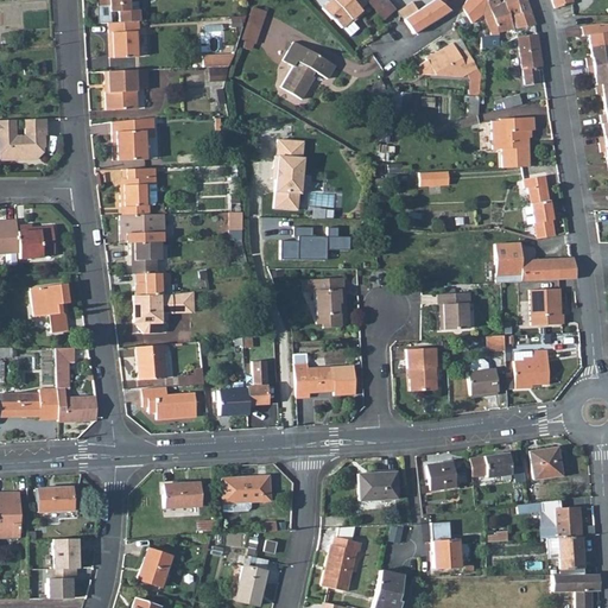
[(96,0),(97,6),(99,18),(111,18),(109,12),(118,12),(118,23),(137,21),(139,21),(138,10),(130,10),(128,1),(138,1),(137,0),(96,0)]
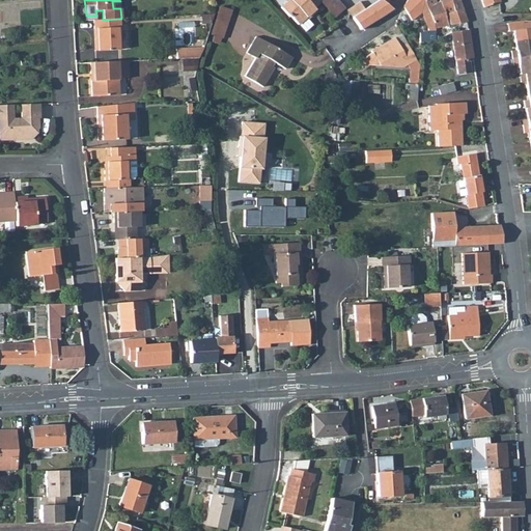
[(314,7),(320,1),(319,0),(287,0),(280,7),(289,17),(290,16),(298,24),(305,17),(307,19),(316,10),(314,7)]
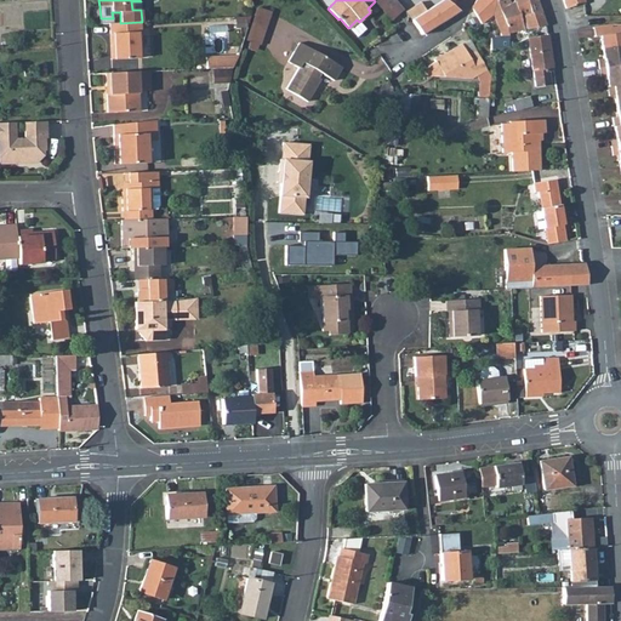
[(402,9),(394,0),(376,0),(375,1),(391,18),(402,9)]
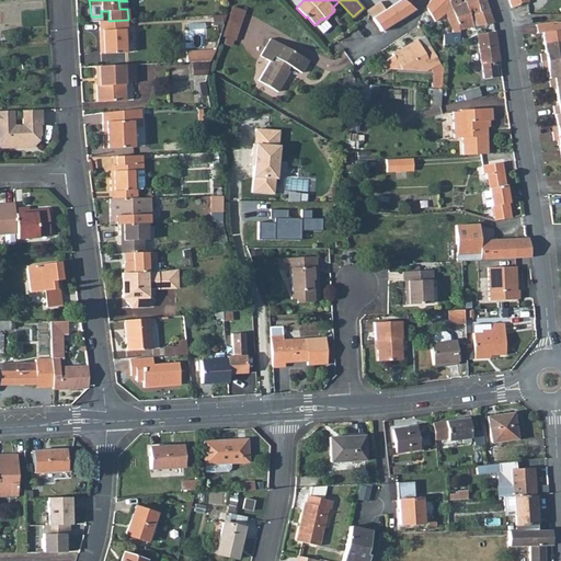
[(399,0),(385,10),(371,18),(381,31),(414,10),(402,0),(399,0)]
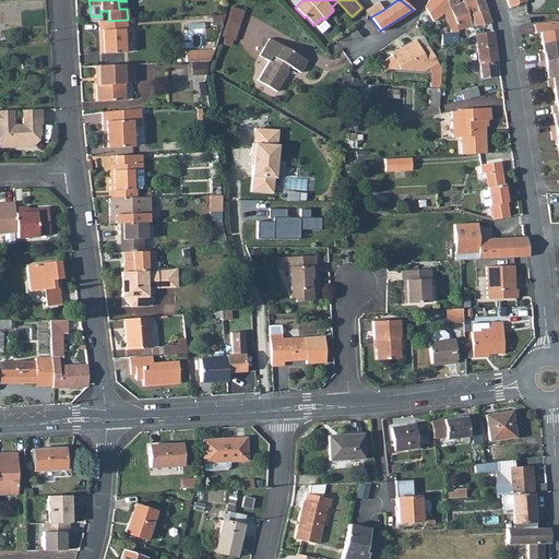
[(442,34),(441,45),(458,42),(458,37),(458,30),(450,8),(447,1),(445,0),(429,0),(425,6),(433,22),(444,13),(451,30),(453,30),(454,32),(442,34)]
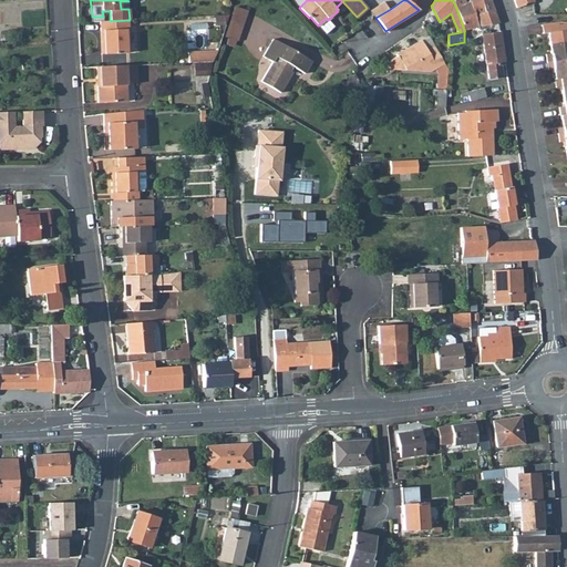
[(481,26),(498,23),(490,0),(468,0),(470,1),(466,3),(456,8),(464,30),(478,27),(477,21),(480,21),(481,26)]
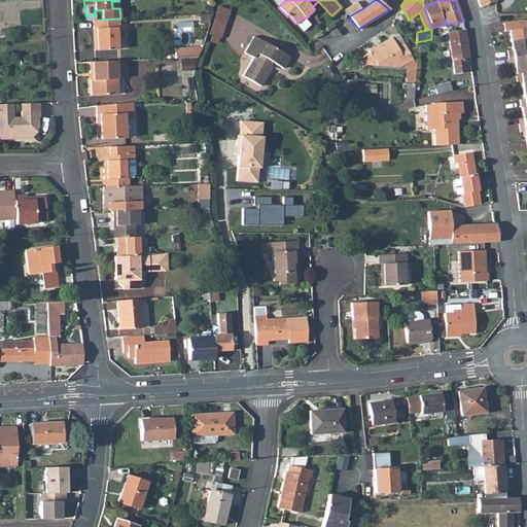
[(356,1),(344,9),(349,16),(361,9),(356,1)]
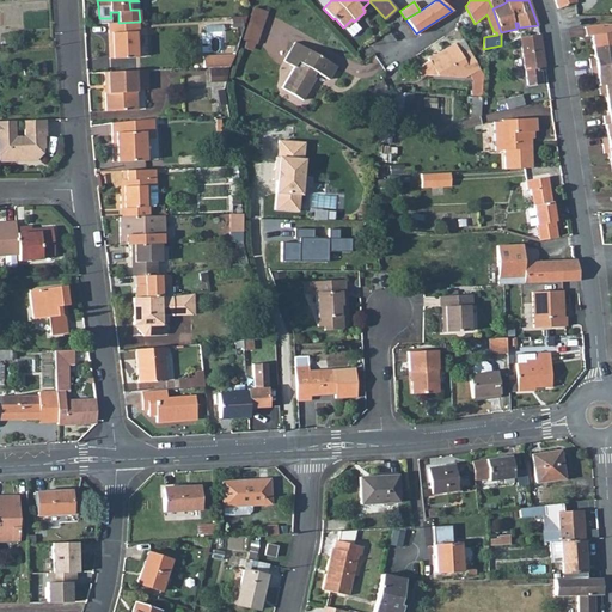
[(243,40),(254,43),(264,11),(254,7),(243,40)]
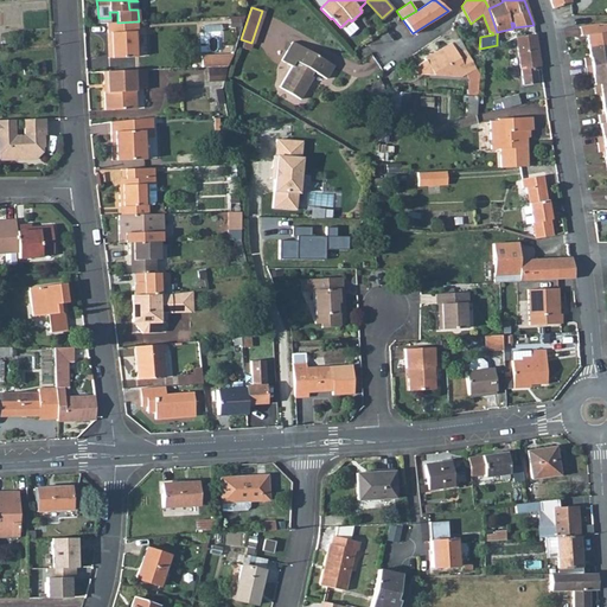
[(349,19),(340,27),(349,37),(357,29),(351,21),(349,19)]
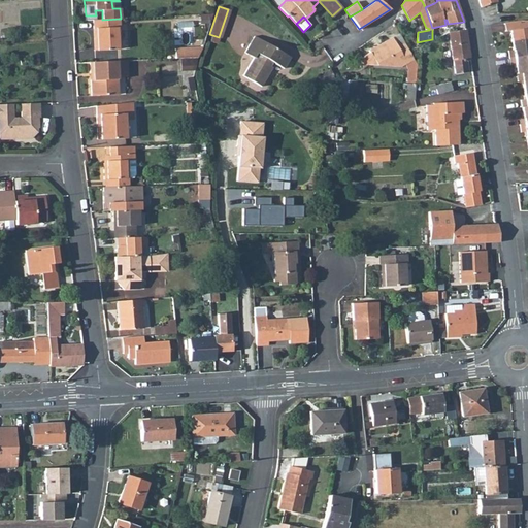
[(96,20),(93,20),(94,29),(96,29),(97,51),(118,50),(117,28),(120,28),(119,19),(102,20),(96,20)]
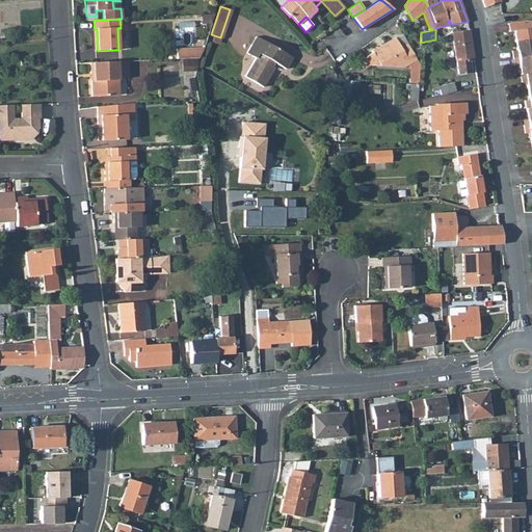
[(513,31),(515,41),(531,37),(531,21),(522,22),(508,24),(509,32),(513,31)]
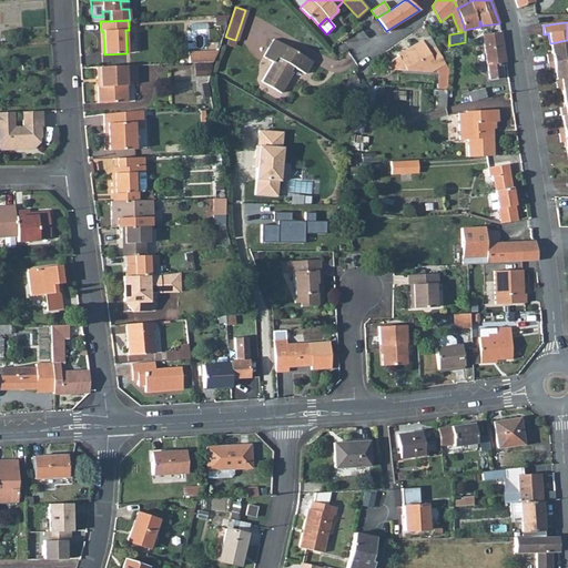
[(506,64),(500,31),(483,34),(485,52),(487,63),(489,79),(504,77),(501,64),(506,64)]
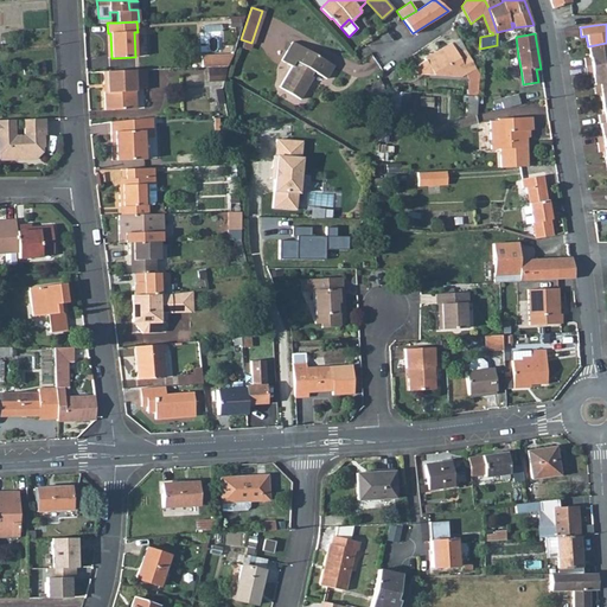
[(313,71),(326,78),(333,65),(293,42),(281,61),(292,66),(279,87),(300,100),(313,77),(311,76),(313,71)]
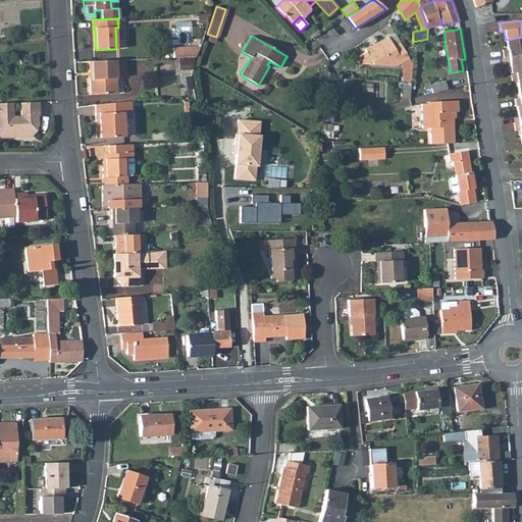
[(364,64),(396,66),(409,59),(400,43),(394,47),(387,37),(365,50),(366,52),(360,56),(364,64)]
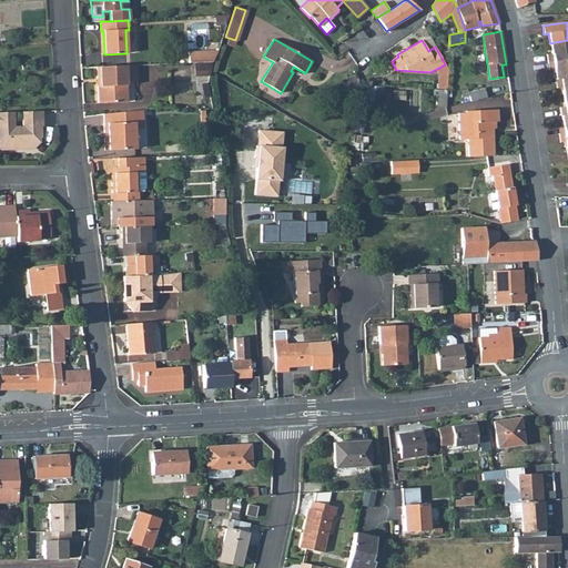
[(546,54),(548,62),(567,59),(567,40),(550,43),(551,53),(546,54)]
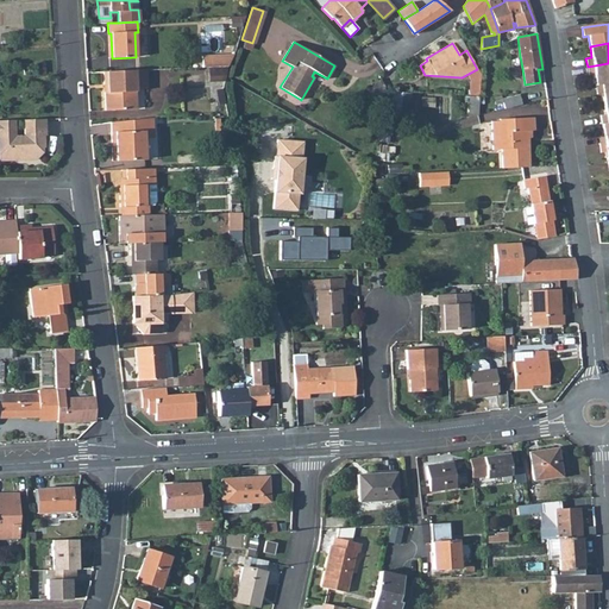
[(223,55),(202,56),(202,68),(209,67),(224,67),(223,55)]
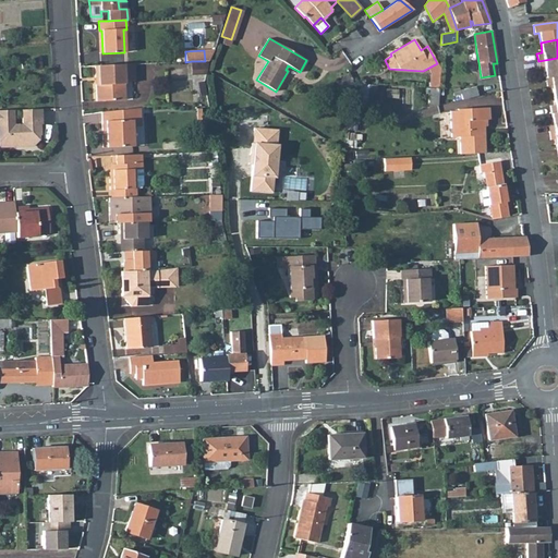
[(214,50),(204,50),(205,61),(209,61),(214,50)]
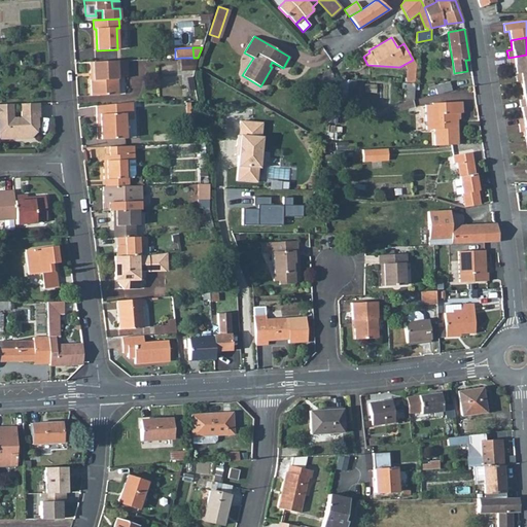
[(514,65),(516,74),(520,73),(526,71),(526,55),(508,58),(510,65),(514,65)]
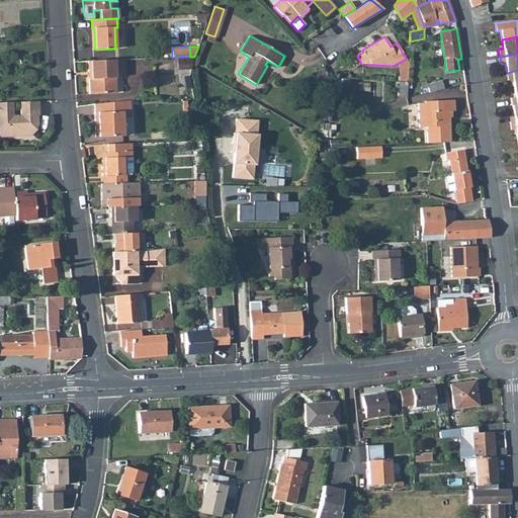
[(361,64),(357,56),(350,59),(353,63),(361,64)]
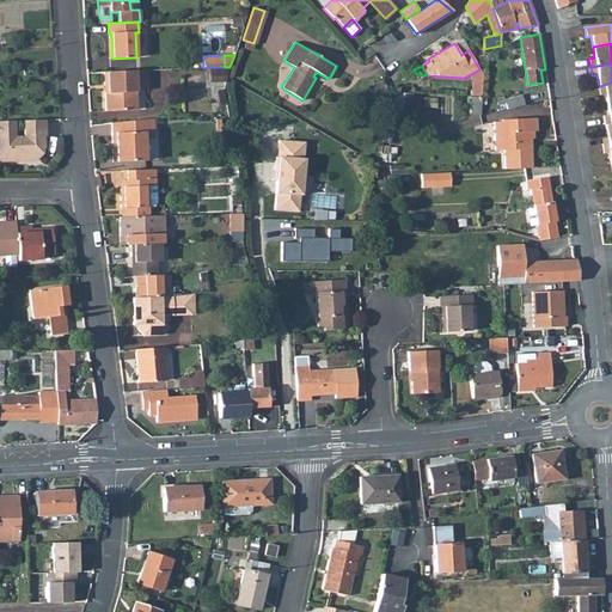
[(147,71),(104,72),(104,85),(108,85),(108,92),(105,92),(105,111),(136,110),(135,90),(147,89),(147,71)]
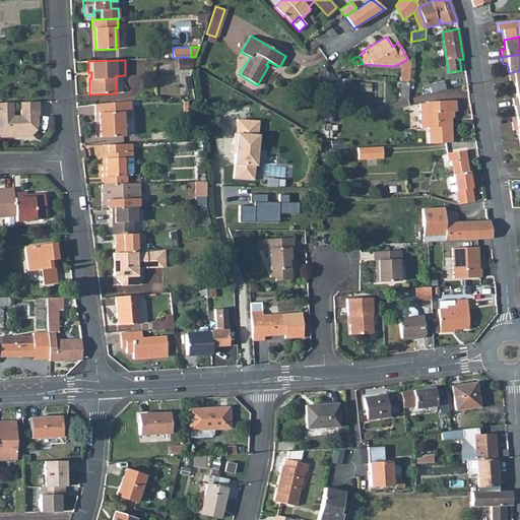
[(194,61),(179,61),(179,69),(192,69),(193,65),(194,61)]
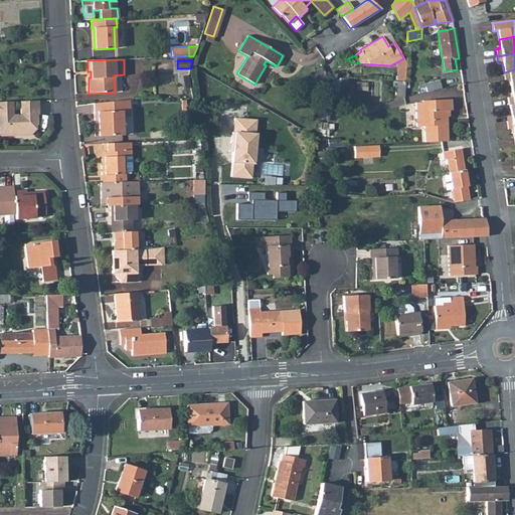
[(504,72),(505,79),(509,78),(511,88),(514,87),(514,69),(508,71),(504,72)]
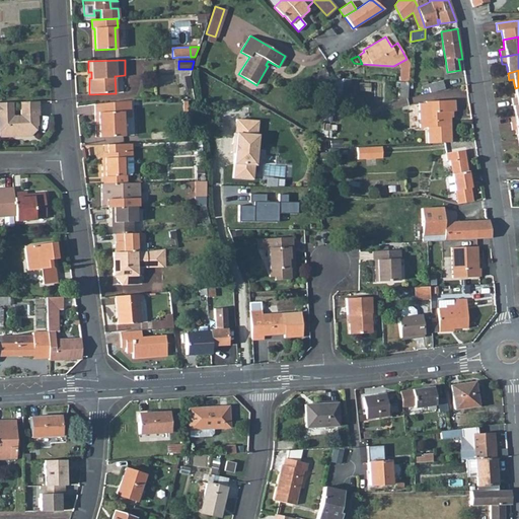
[(345,87),(350,87),(350,79),(329,78),(329,85),(345,87)]
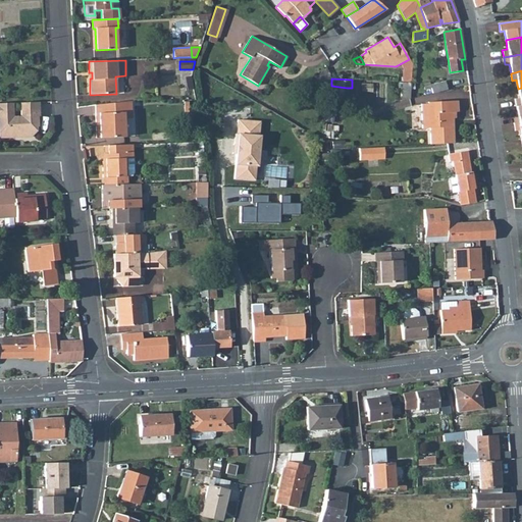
[(424,90),(431,88),(432,93),(448,90),(445,81),(430,85),(429,83),(423,84),(424,90)]
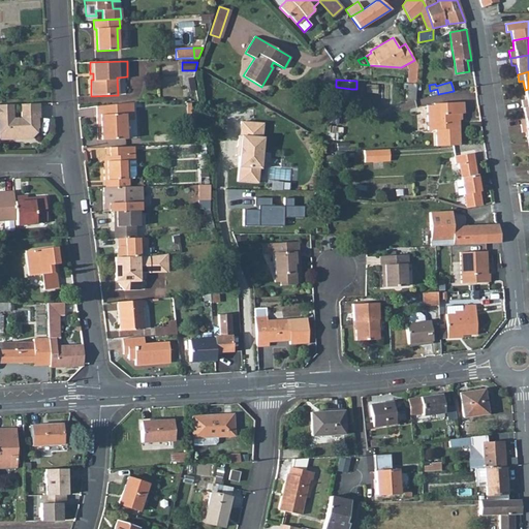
[(334,101),(350,103),(351,89),(336,87),(334,101)]
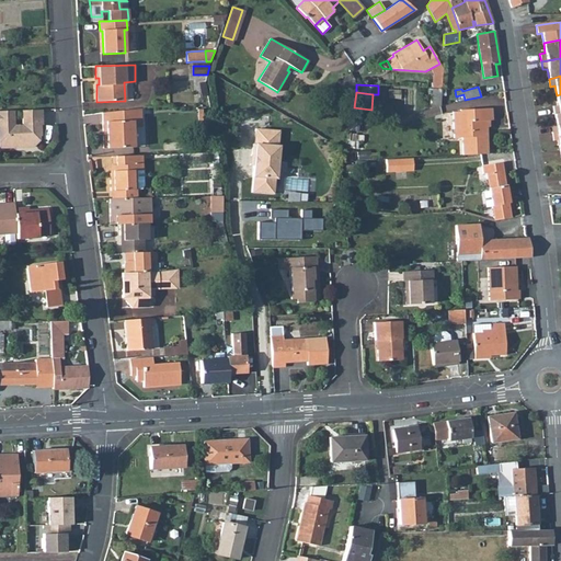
[(488,121),(491,121),(490,107),(459,110),(460,111),(453,112),(454,138),(462,137),(464,155),(487,153),(485,127),(483,127),(482,121),(488,121)]
